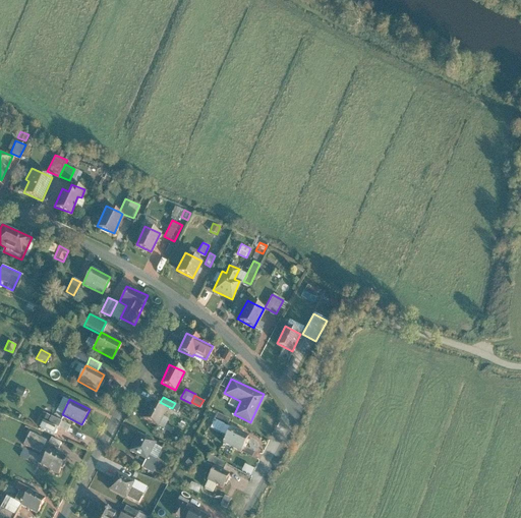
[(166,408),(150,400),(140,417),(157,425),(166,408)]
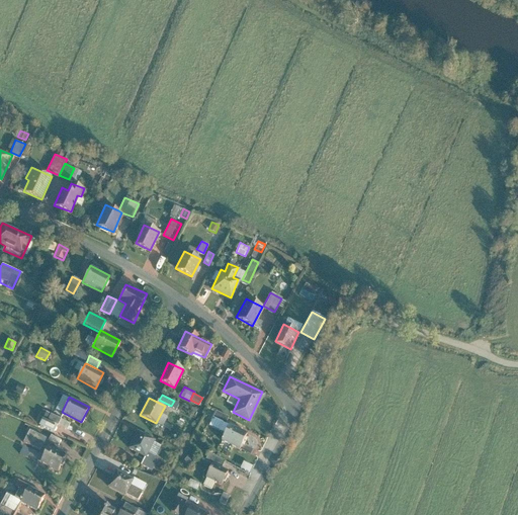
[(60,418),(41,409),(38,415),(41,417),(38,423),(38,424),(54,431),(54,430),(60,418)]
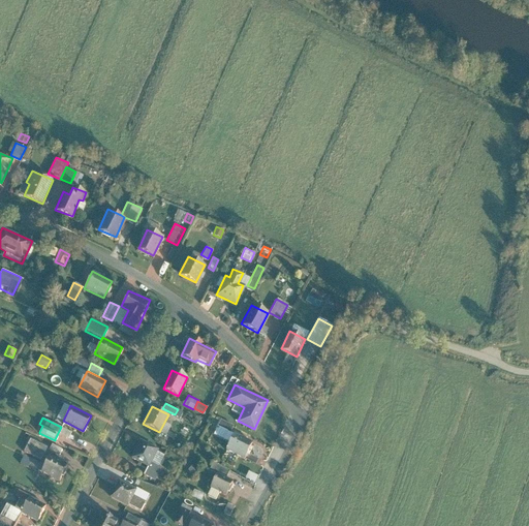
[(229,432),(232,426),(219,420),(213,433),(228,440),(231,435),(232,433),(229,432)]
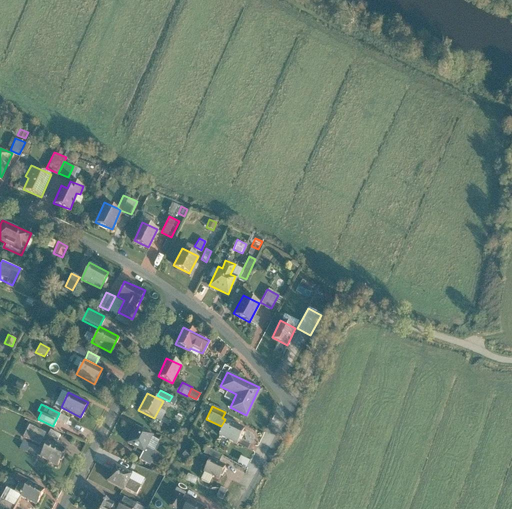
[(62,412),(59,419),(68,422),(70,416),(62,412)]
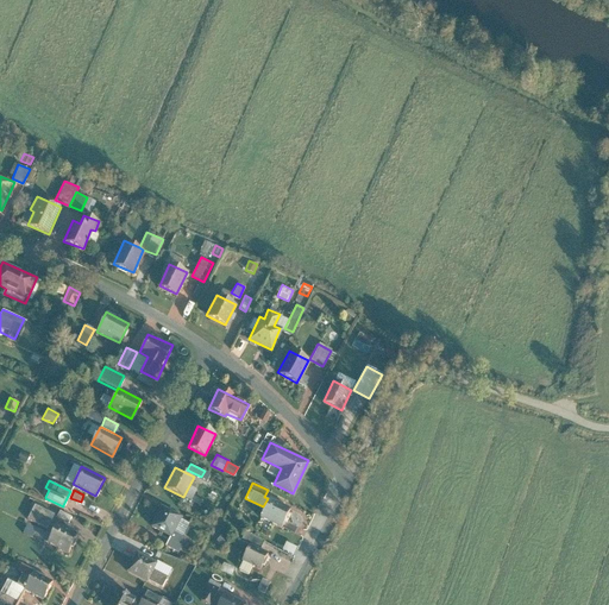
[(281,527),(288,511),(267,500),(263,506),(259,516),(281,527)]
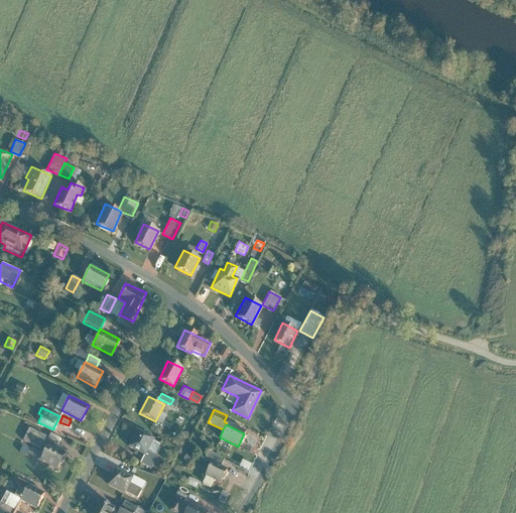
[(28,427),(23,439),(39,447),(45,435),(28,427)]
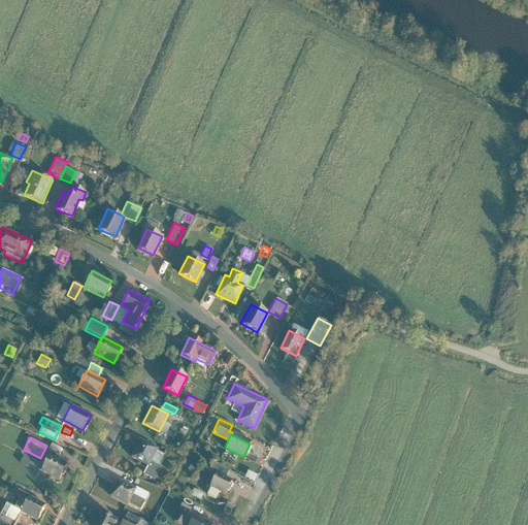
[(138,438),(130,456),(147,465),(150,460),(156,448),(138,438)]
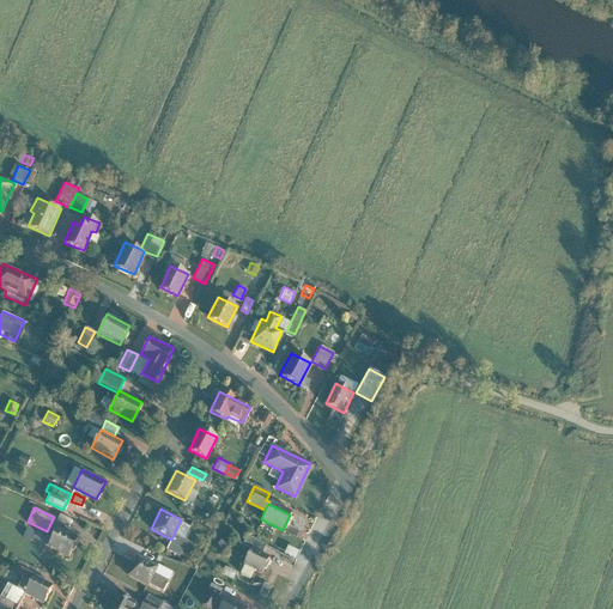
[(55,528),(48,543),(68,553),(76,537),(55,528)]
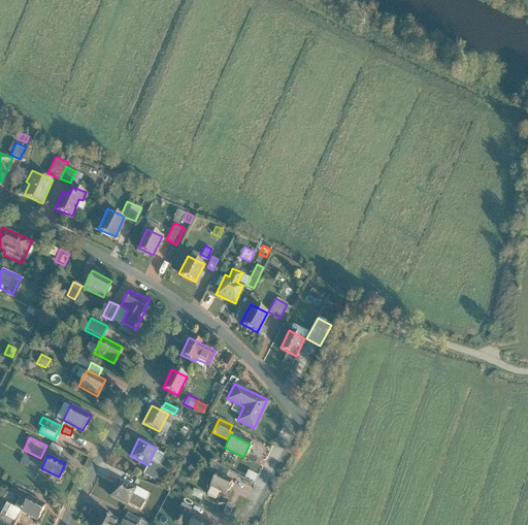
[(160,466),(150,460),(147,465),(143,471),(154,478),(160,466)]
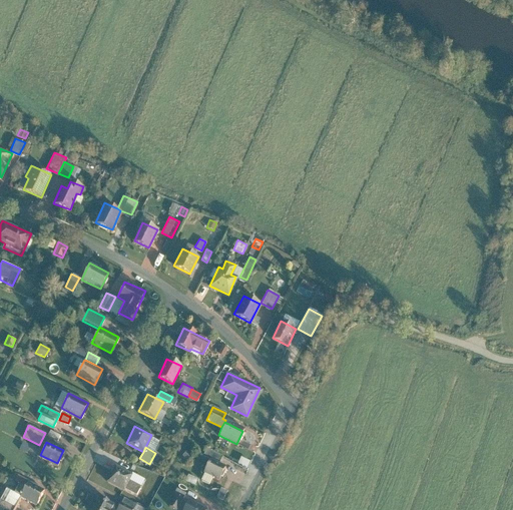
[(209,458),(217,462),(220,455),(207,448),(203,455),(209,458)]
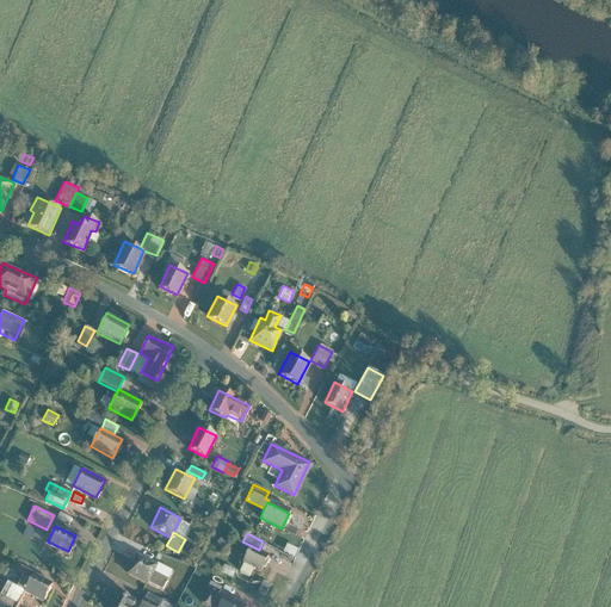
[(221,537),(216,542),(222,547),(227,544),(221,537)]
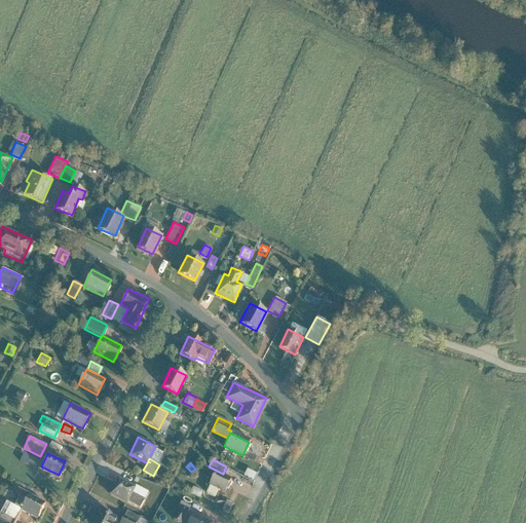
[(223,474),(215,470),(208,484),(224,491),(231,477),(223,474)]
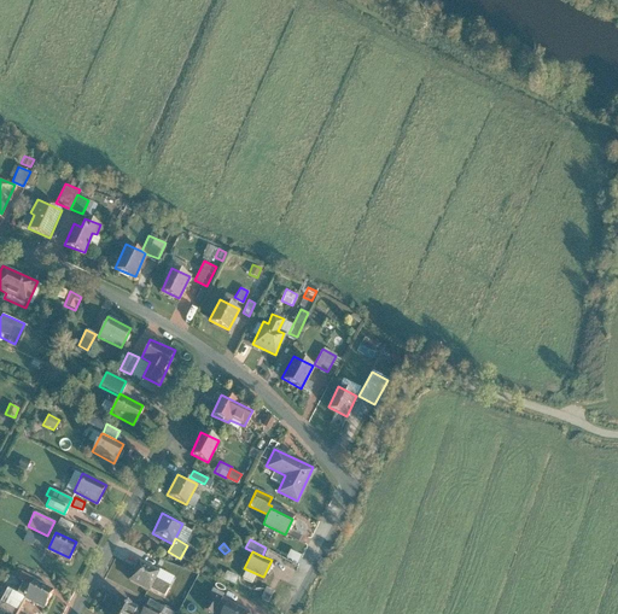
[(136,561),(128,579),(149,589),(158,571),(136,561)]
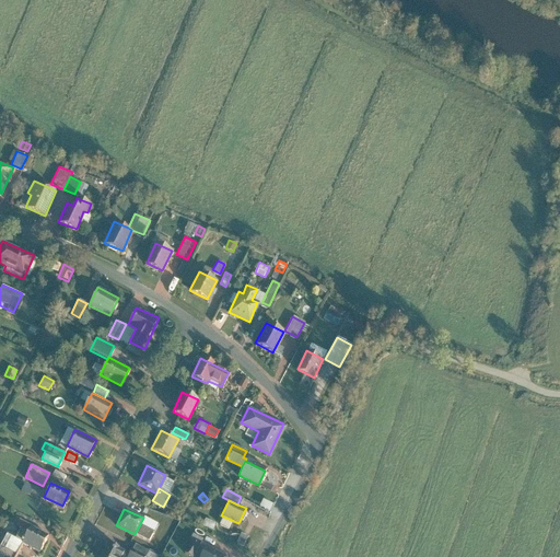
[(175,519),(155,510),(149,523),(168,532),(175,519)]
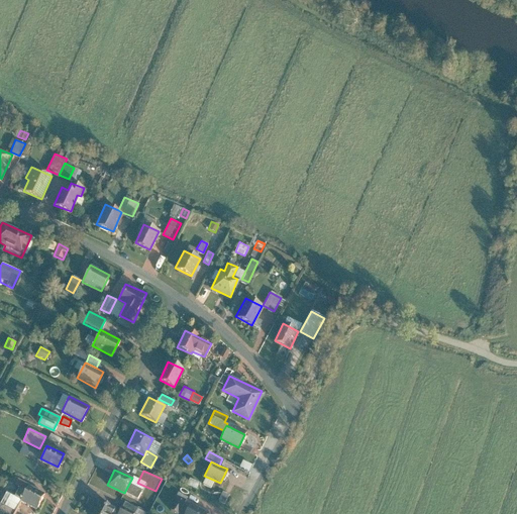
[(17,479),(14,484),(21,487),(24,482),(17,479)]
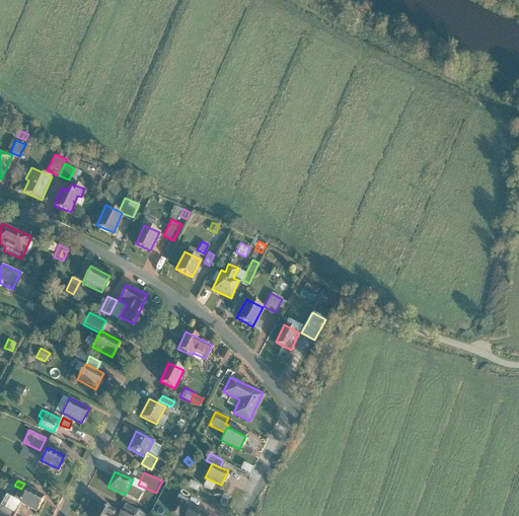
[(43,496),(28,488),(21,503),(35,510),(43,496)]
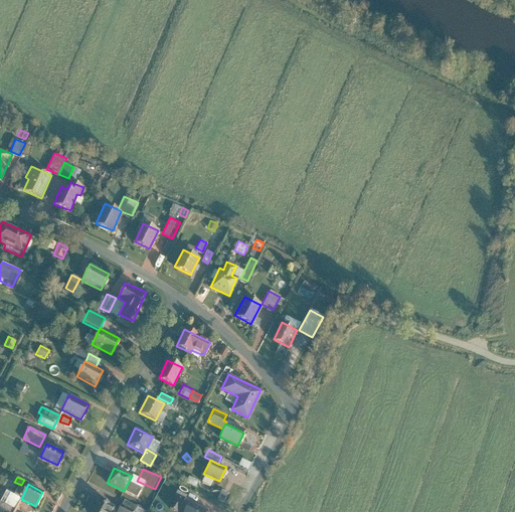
[(226,491),(220,488),(216,497),(223,500),(226,491)]
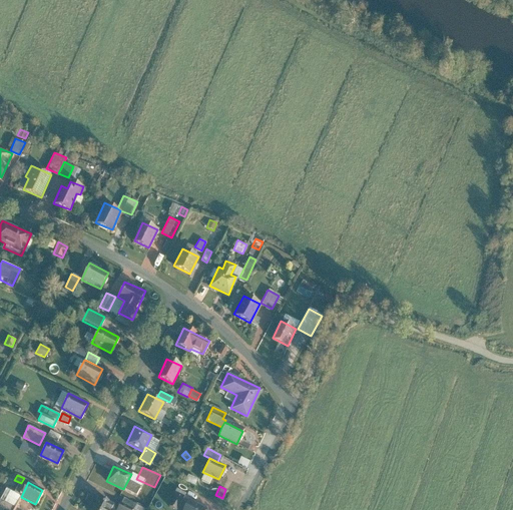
[(176,487),(168,504),(176,508),(184,491),(176,487)]
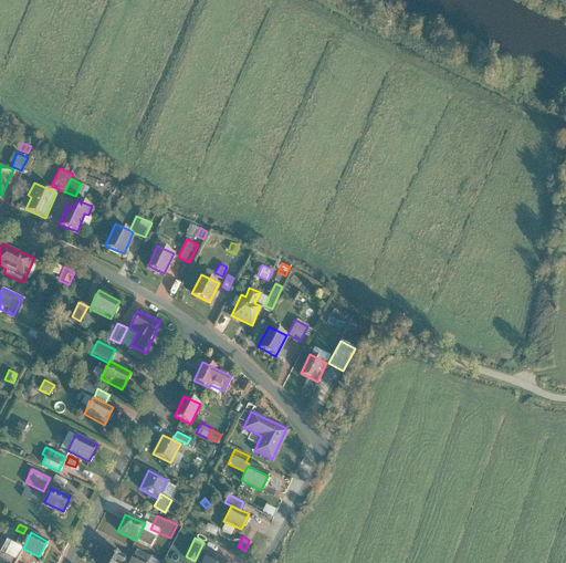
[(7,540),(1,551),(16,558),(21,546),(7,540)]
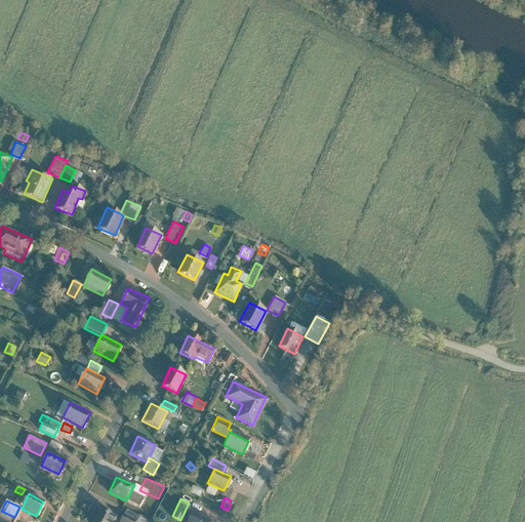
[(101,508),(93,521),(115,521),(118,517),(110,513),(111,513),(101,508)]
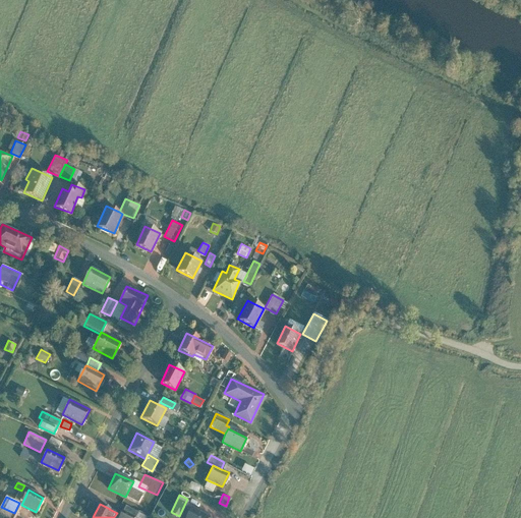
[(145,517),(147,515),(125,505),(122,510),(135,517),(133,517),(145,517)]
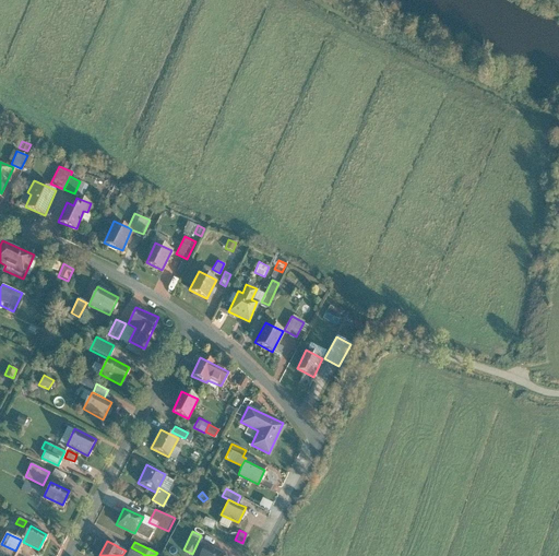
[(204,544),(198,555),(222,555),(223,554),(204,544)]
